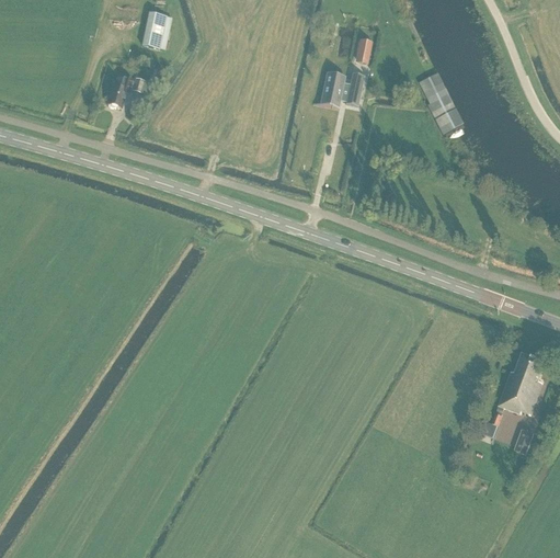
[(166,49),(173,16),(150,11),(143,44),(166,49)]
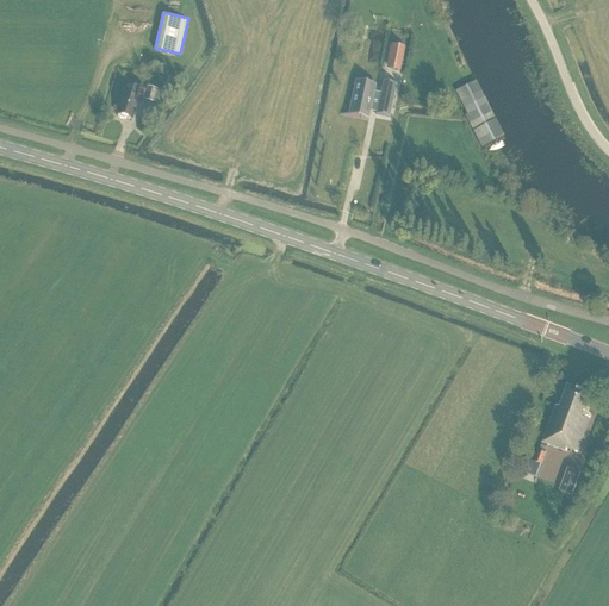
[(405,43),(392,41),(387,66),(401,68),(405,43)]
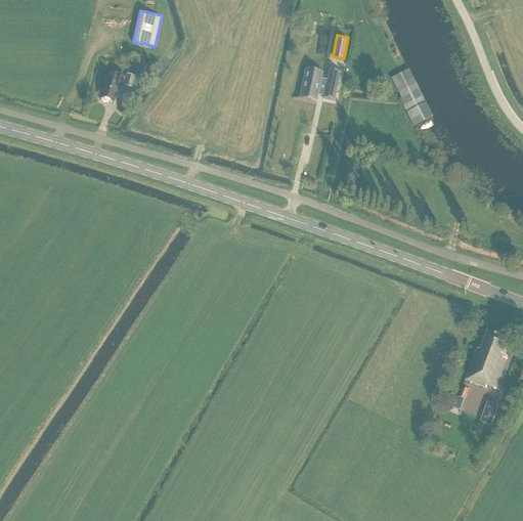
[(148,62),(145,72),(150,74),(155,64),(150,62),(148,62)]
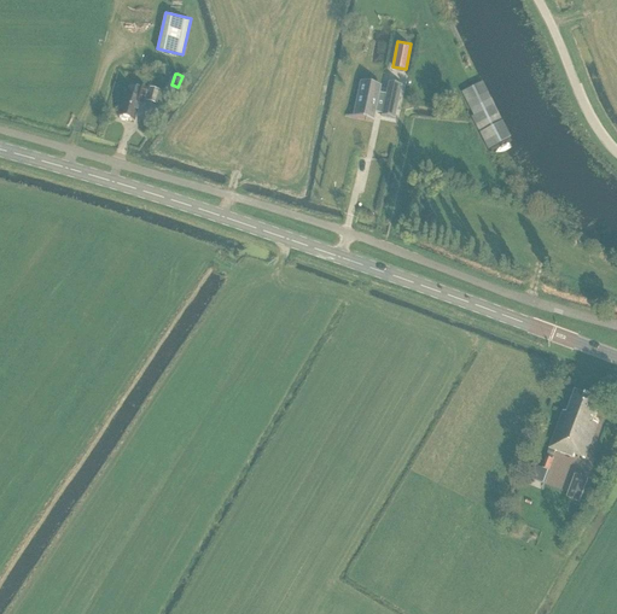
[(380,88),(365,86),(358,117),(374,120),(377,110),(383,111),(382,113),(396,117),(403,83),(389,81),(386,93),(380,92),(380,88)]
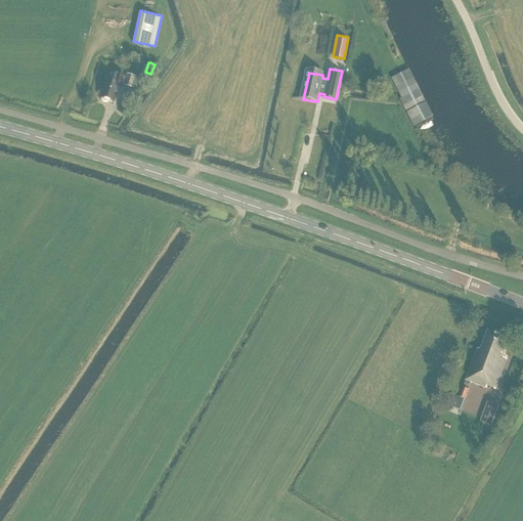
[(142,88),(145,78),(141,77),(141,76),(128,72),(125,83),(142,88)]
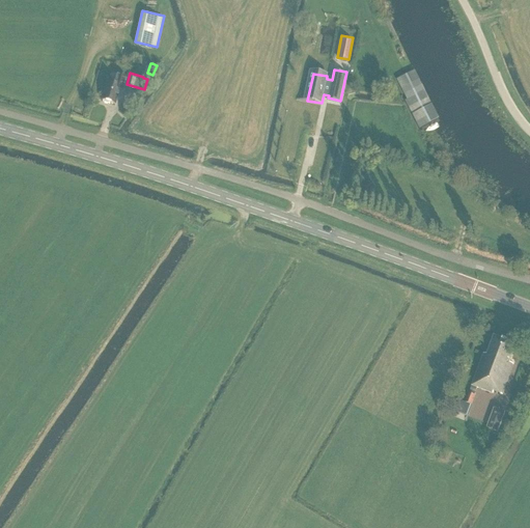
[(124,83),(127,77),(117,74),(115,82),(108,80),(103,98),(116,102),(121,82),(124,83)]
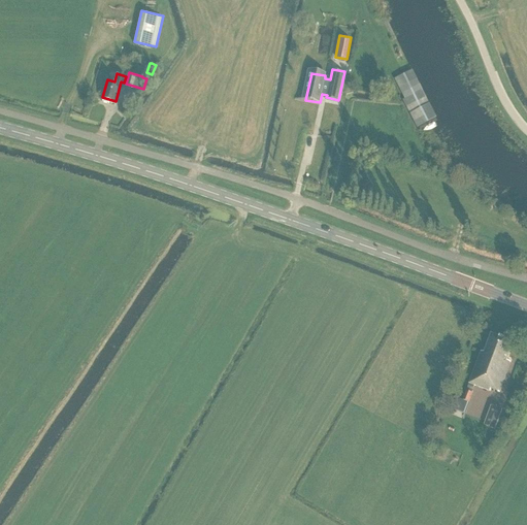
[(500,335),(493,333),(493,332),(492,332),(491,333),(492,333),(486,350),(482,349),(464,398),(469,400),(475,383),(491,389),(492,387),(500,390),(512,360),(507,358),(514,341),(515,341),(515,340),(514,339),(514,340),(506,337),(506,336),(500,334),(500,335)]
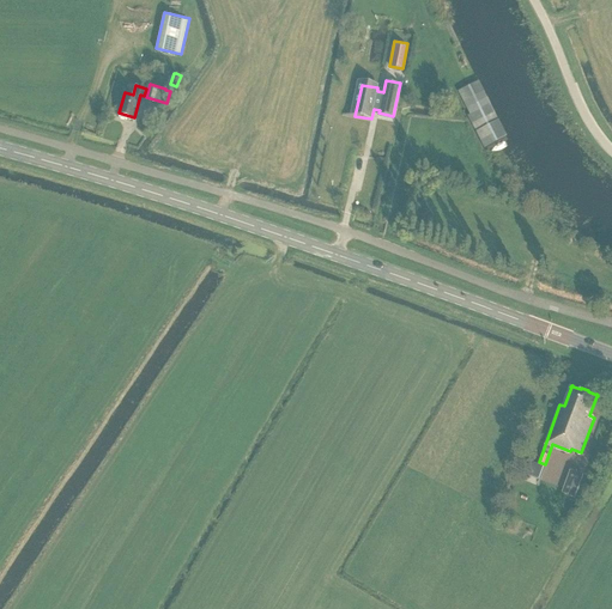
[(541,477),(546,464),(532,458),(527,472),(541,477)]
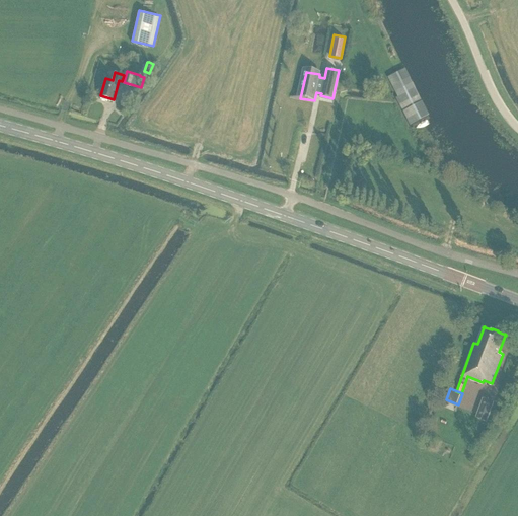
[(488,419),(495,400),(484,396),(476,416),(488,419)]
